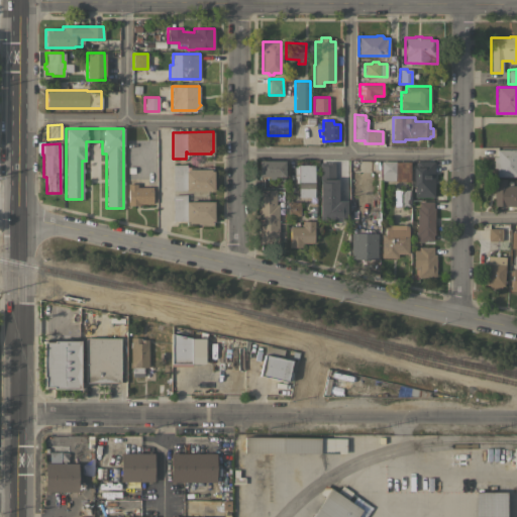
[(516,176),(497,176),(497,166),(493,166),(493,156),(497,157),(497,149),(516,149),(516,176)]
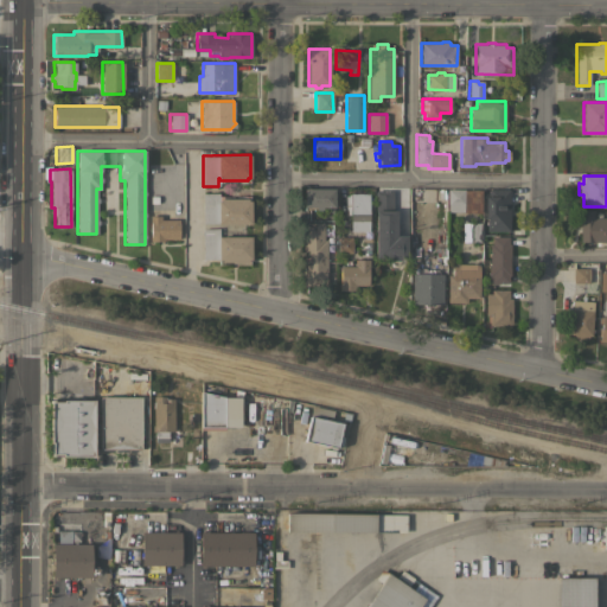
[(333,189),(333,212),(325,212),(325,208),(321,208),(321,210),(315,210),(315,206),(304,206),(304,189),(333,189)]
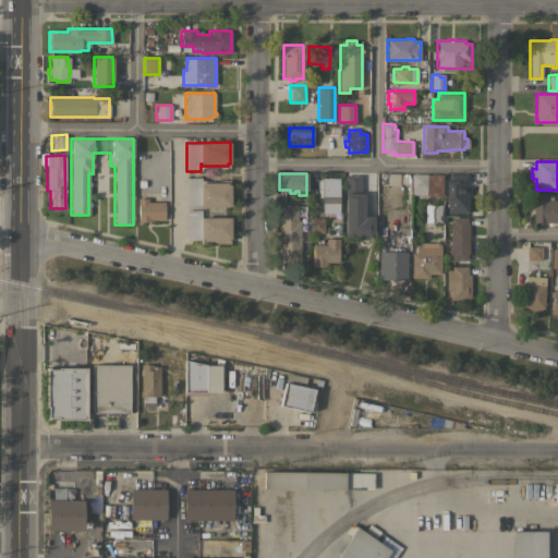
[(441,195),(425,195),(425,194),(411,194),(412,173),(443,174),(441,195)]
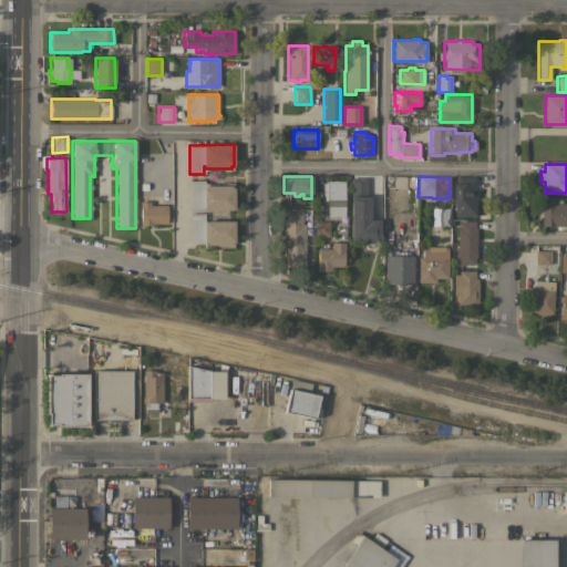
[(475,215),(454,215),(454,204),(452,204),(452,183),(456,183),(456,176),(475,176),(475,215)]
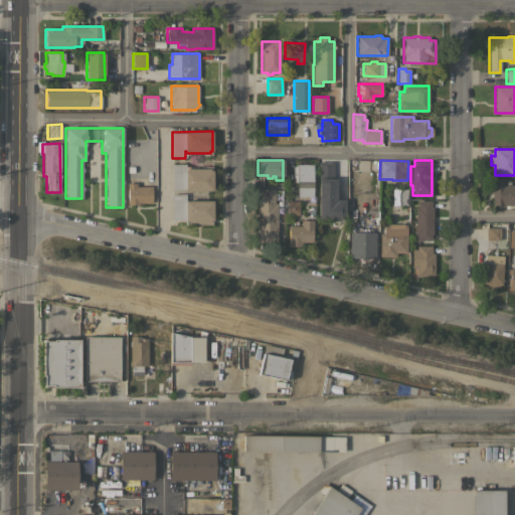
[(319,161),(333,161),(333,178),(336,178),(336,199),(345,199),(345,219),(318,218),(319,161)]
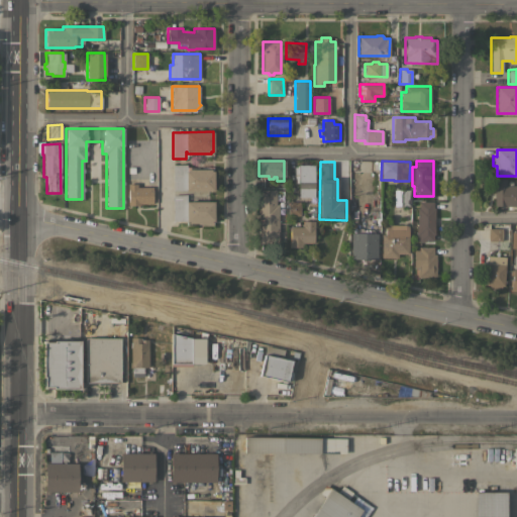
[(172,165),(187,164),(187,169),(210,169),(210,171),(213,171),(213,191),(185,191),(185,190),(173,190),(172,165)]
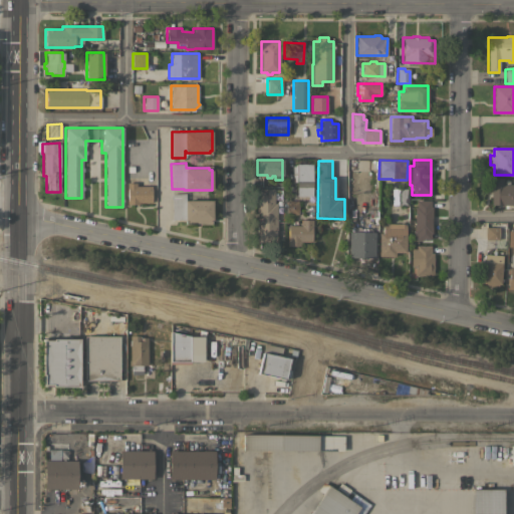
[(312,196),(296,196),(296,164),(312,164),(312,196)]
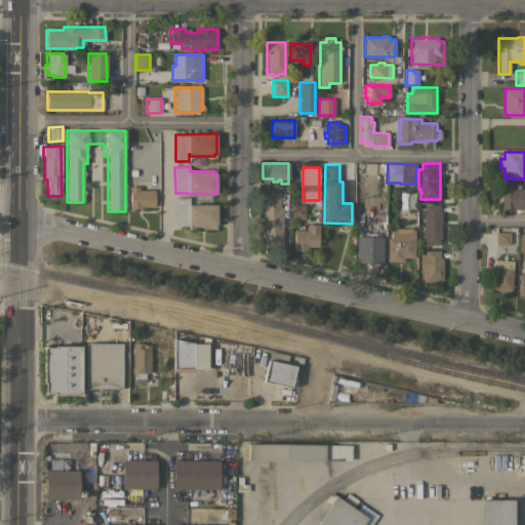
[(524,209),(501,209),(501,182),(514,182),(514,188),(524,188),(524,209)]
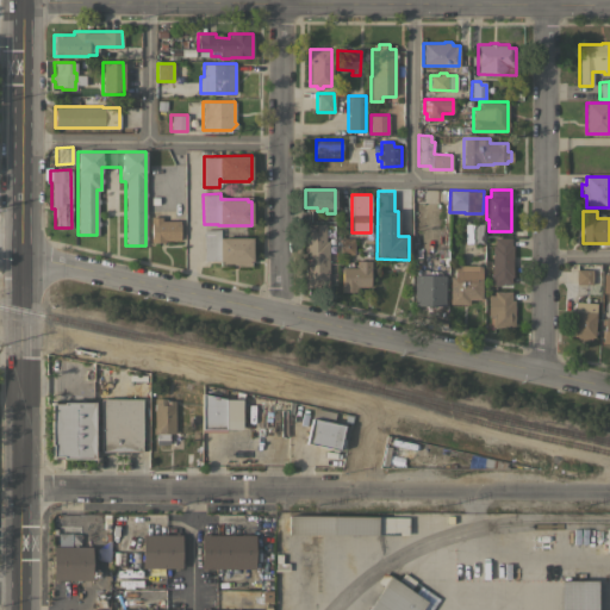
[(179,221),(180,240),(165,240),(165,242),(150,242),(150,217),(161,217),(161,221),(179,221)]
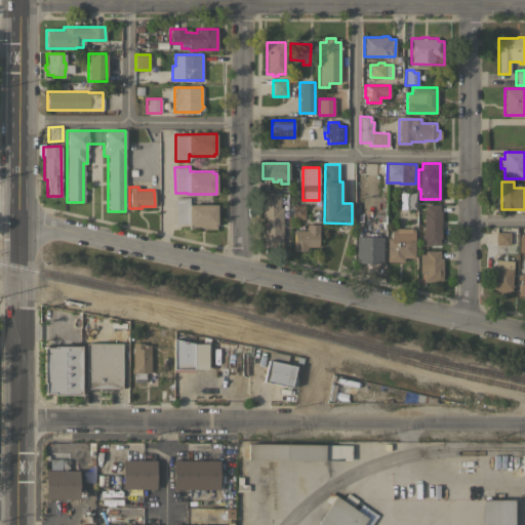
[(279,192),(279,207),(282,207),(282,246),(263,246),(263,192),(279,192)]
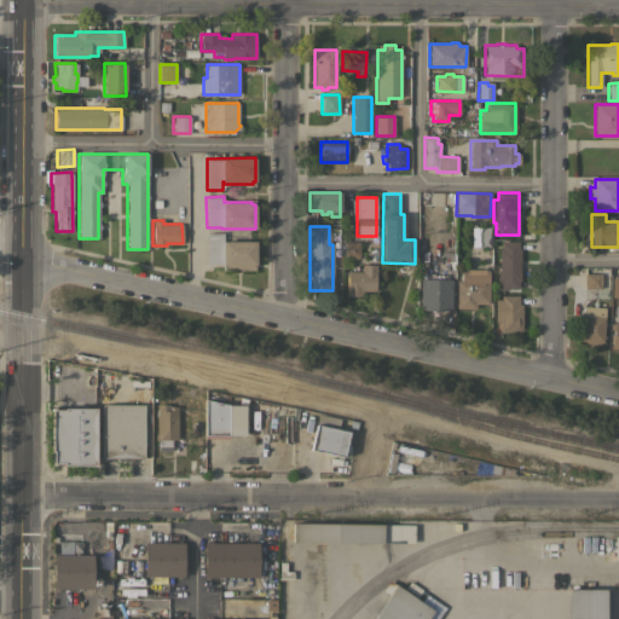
[(491,247),(472,247),(472,227),(491,227),(491,247)]
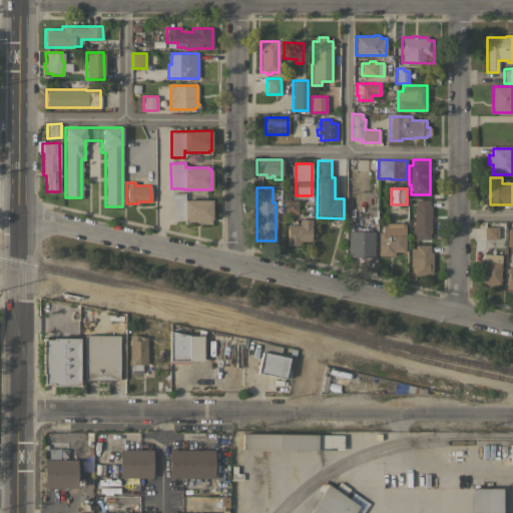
[(171,192),(184,192),(184,199),(211,199),(211,219),(209,219),(209,220),(186,220),(186,218),(171,218),(171,192)]
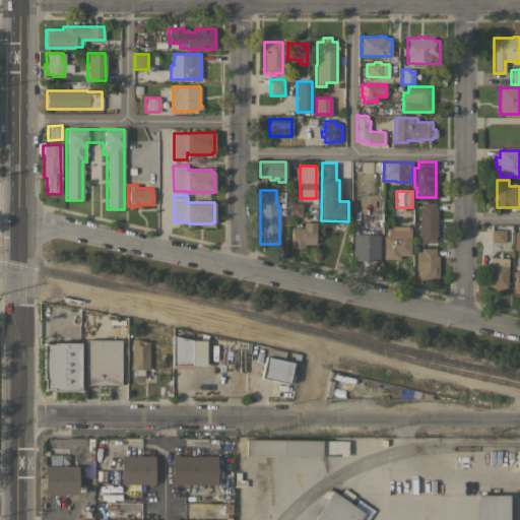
[(420,242),(420,236),(419,236),(418,209),(421,209),(420,202),(435,202),(436,209),(437,209),(437,236),(436,236),(436,242),(420,242)]
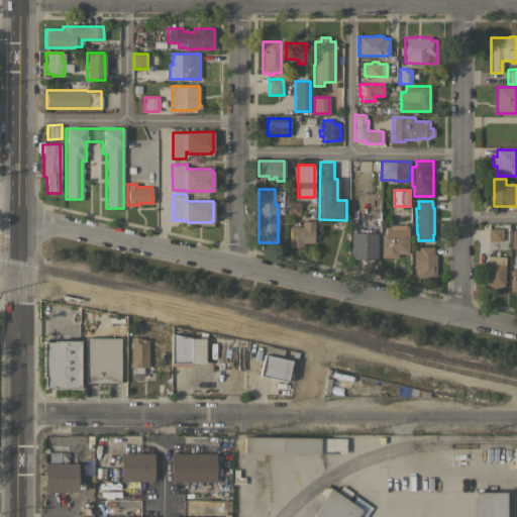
[(299,215),(287,215),(287,202),(299,202),(299,215)]
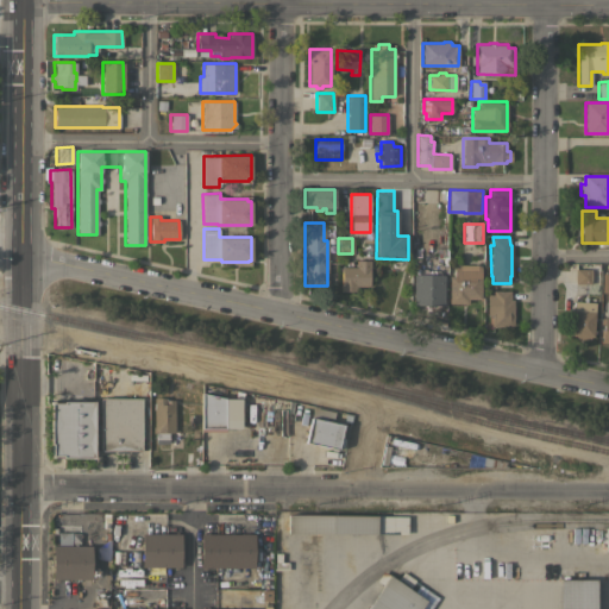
[(357,267),(357,261),(370,261),(370,268),(369,268),(369,286),(356,286),(356,292),(340,292),(340,284),(341,284),(341,267),(357,267)]
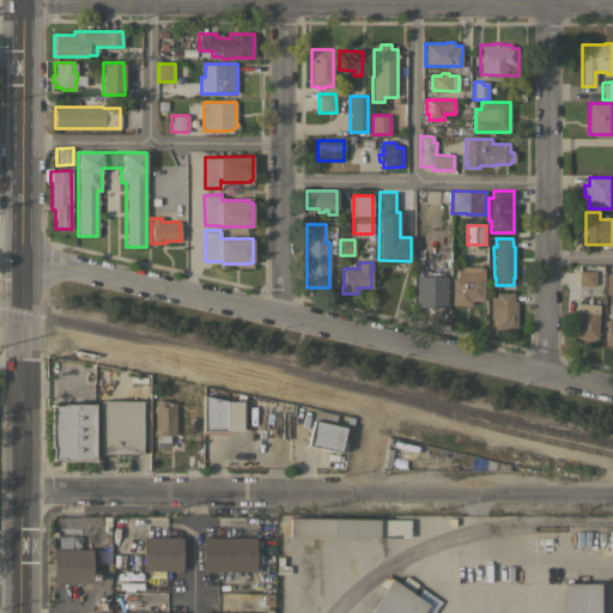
[(602,296),(590,295),(590,285),(578,285),(578,265),(594,265),(594,263),(602,263),(602,296)]
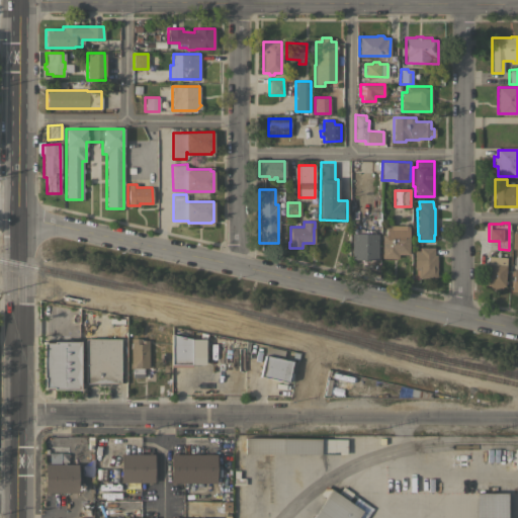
[(381,234),(385,234),(385,225),(409,225),(409,254),(398,254),(398,258),(381,258),(381,234)]
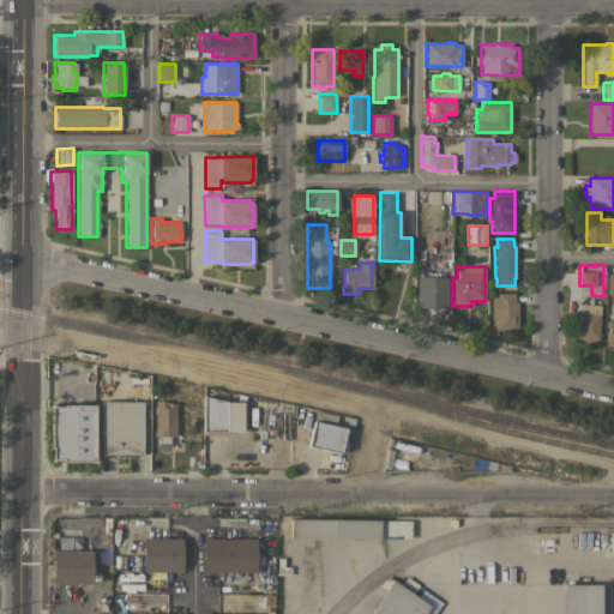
[(444,277),(443,299),(422,299),(422,277),(444,277)]
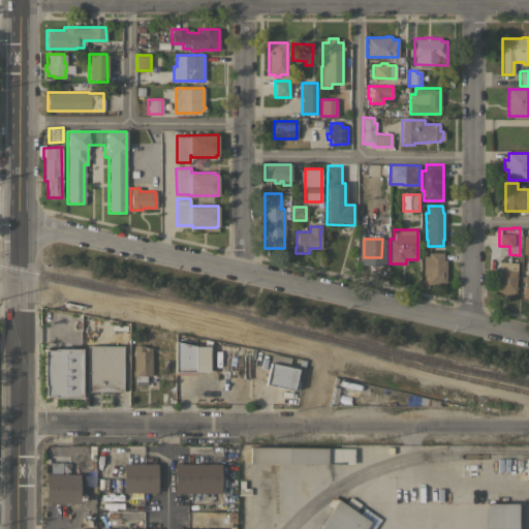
[(445,284),(426,283),(426,273),(423,273),(423,256),(428,256),(428,252),(443,252),(443,260),(445,260),(445,284)]
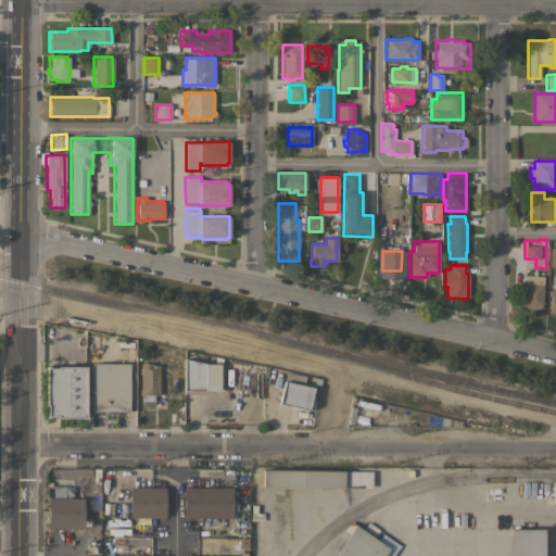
[(541,307),(539,307),(539,310),(525,310),(525,306),(519,306),(520,283),(523,283),(525,275),(543,276),(541,307)]
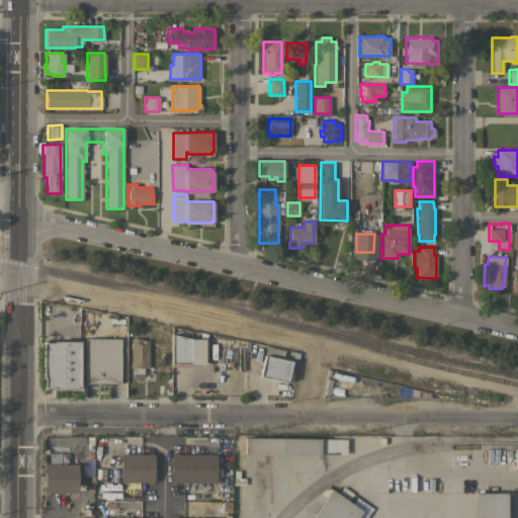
[(191,339),(190,366),(171,366),(171,334),(191,339)]
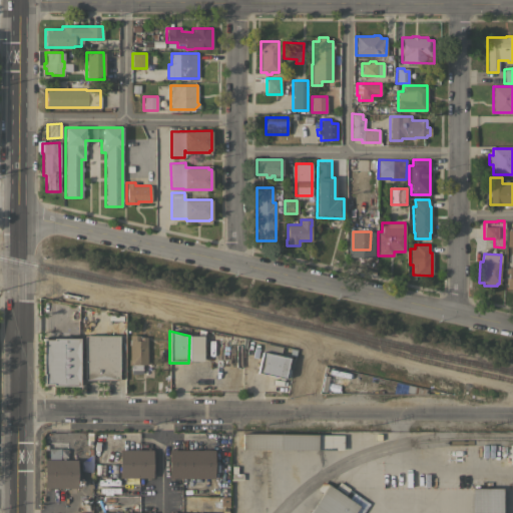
[(138,334),(138,341),(146,341),(146,365),(141,365),(141,373),(131,373),(131,365),(128,365),(128,359),(130,359),(129,335),(138,334)]
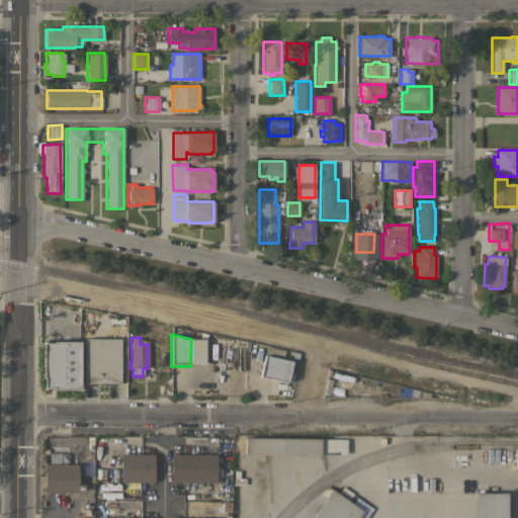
[(119,338),(119,382),(85,383),(85,338),(119,338)]
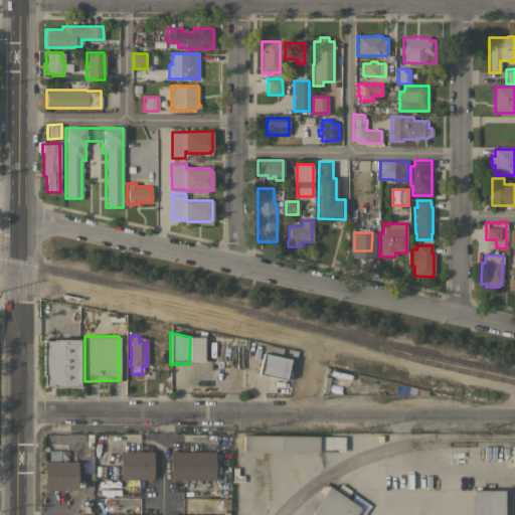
[(78,386),(52,386),(52,385),(43,385),(43,375),(42,375),(42,340),(52,340),(52,339),(78,339),(78,386)]
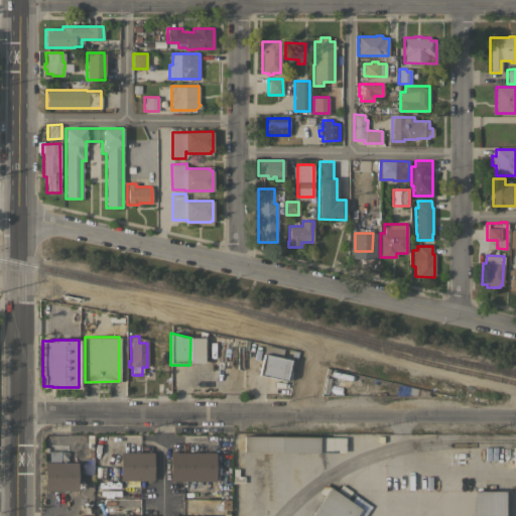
[(285,381),(258,375),(265,345),(282,349),(281,357),(290,359),(285,381)]
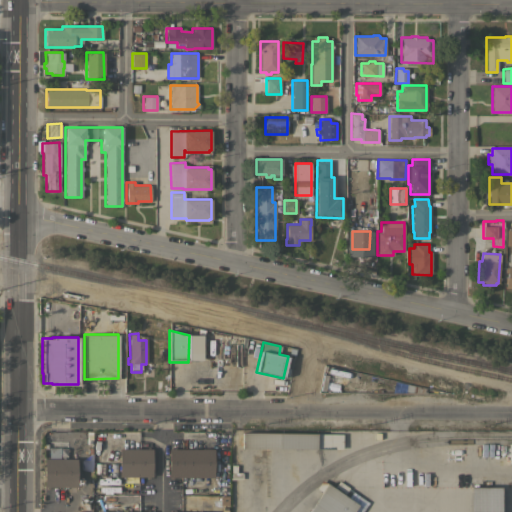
[(342,434),(342,449),(241,447),(242,432),(342,434)]
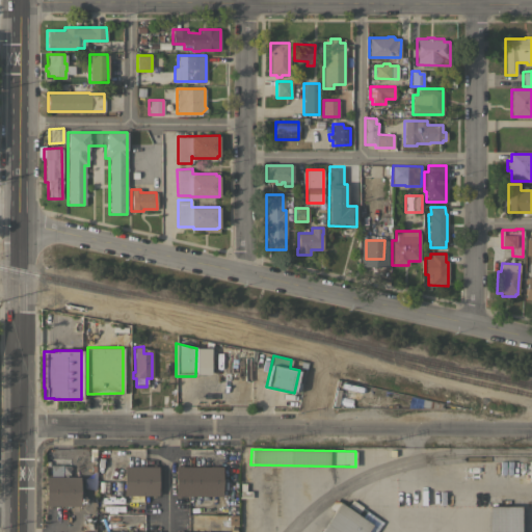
[(531,480),(528,480),(528,474),(523,474),(523,461),(531,461),(531,480)]
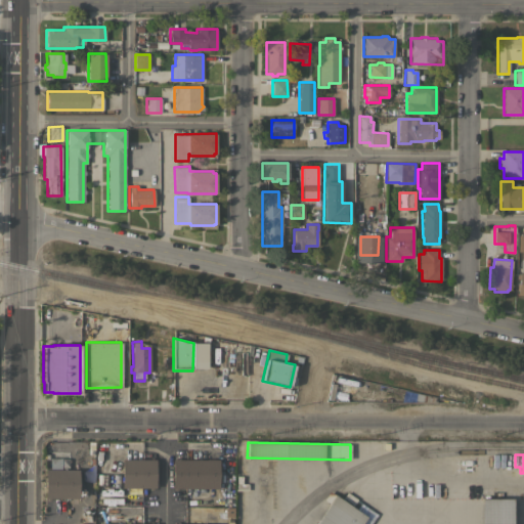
[(155,459),(155,468),(158,468),(158,479),(156,479),(156,487),(121,487),(121,459),(155,459)]
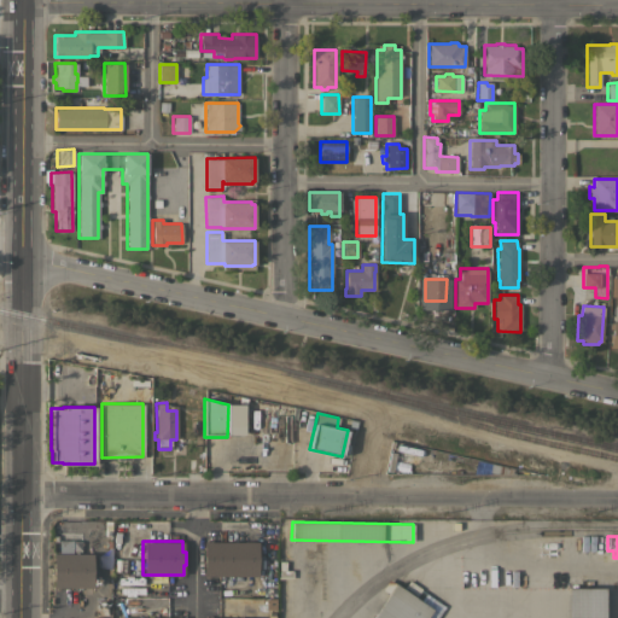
[(203,541),(257,542),(257,576),(203,575),(203,541)]
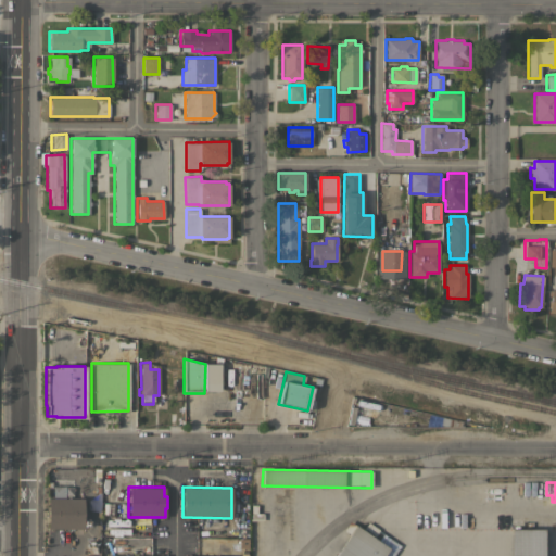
[(52,495),(71,496),(71,489),(52,488),(52,495)]
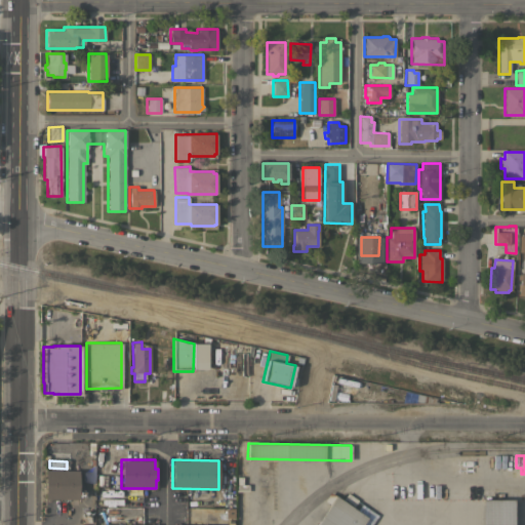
[(69,470),(78,470),(78,499),(45,499),(45,470),(69,470)]
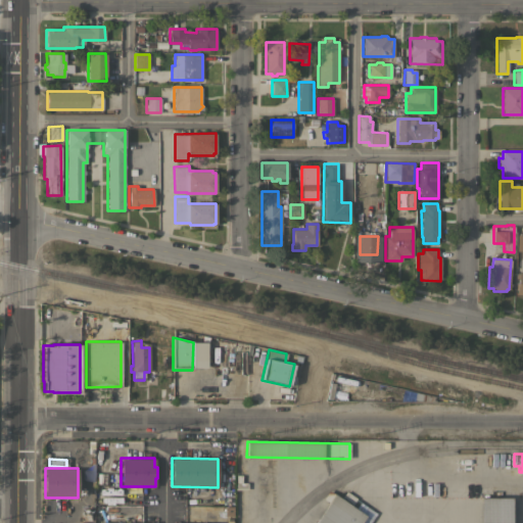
[(314,522),(328,503),(323,498),(328,490),(340,498),(345,490),(357,498),(376,513),(368,522),(314,522)]
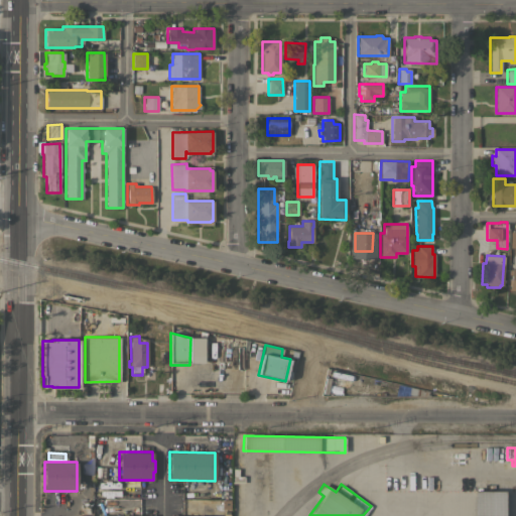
[(504,515),(473,515),(474,491),(504,491),(504,515)]
